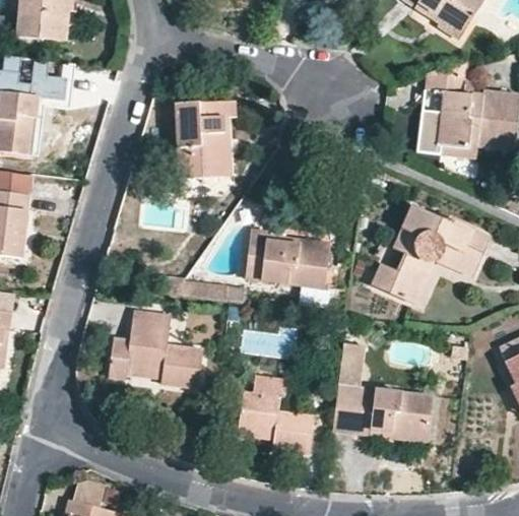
[(67,7),(67,0),(20,0),(17,36),(64,39),(67,7)]
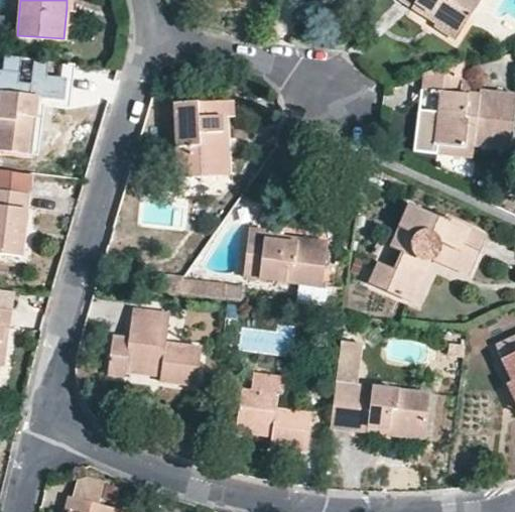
[(67,0),(67,7),(74,8),(75,0),(67,0)]
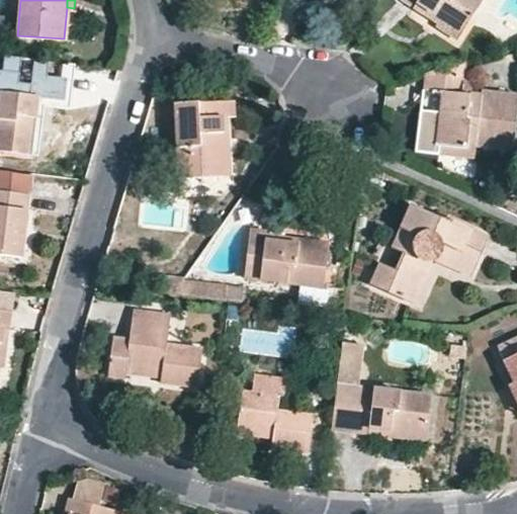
[(402,0),(413,7),(417,1),(461,30),(481,0),(402,0)]
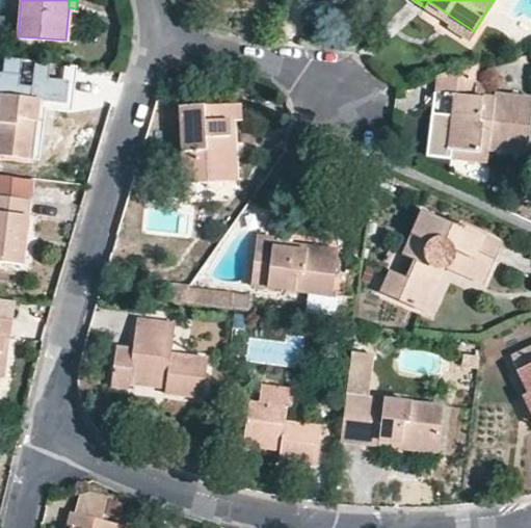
[(428,1),(424,7),(448,23),(447,26),(468,40),(474,31),(428,1)]
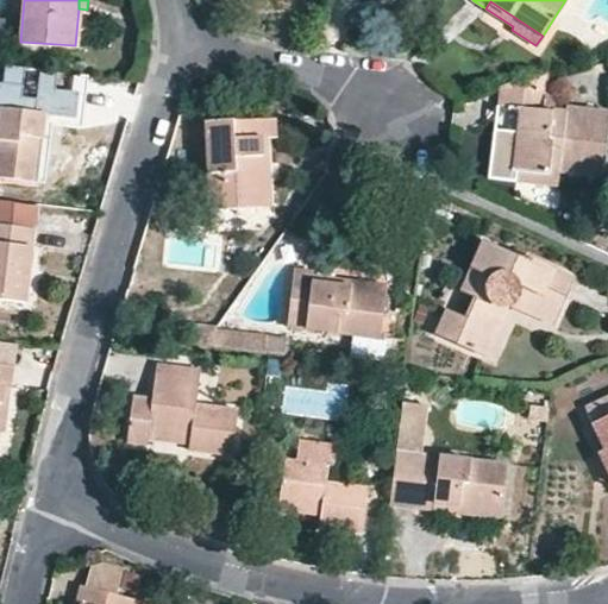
[(54,112),(60,70),(2,63),(0,81),(0,106),(46,111),(54,112)]
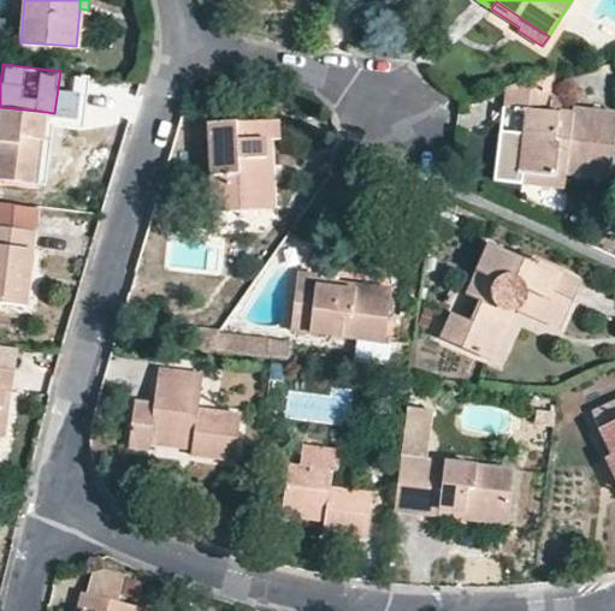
[(553,110),(559,70),(504,84),(501,104),(512,106),(520,107),(513,165),(566,171),(567,168),(609,173),(614,130),(614,111),(575,106),(574,113),(553,110)]
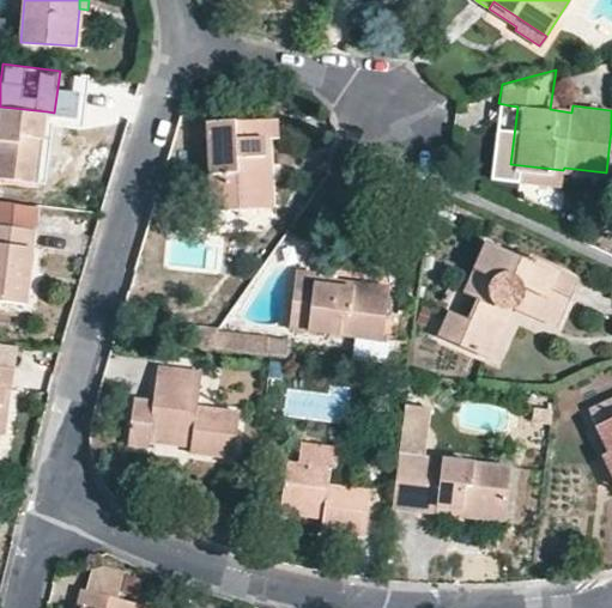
[(517,107),(509,105),(500,177),(562,184),(563,170),(510,164),(517,107)]
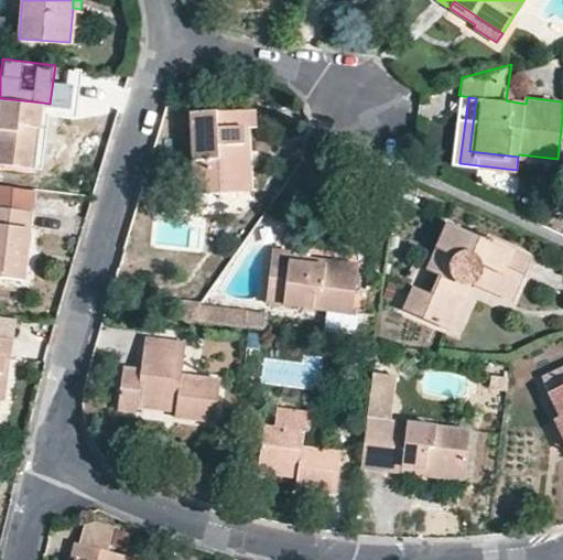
[(43,103),(0,98),(0,161),(35,165),(43,103)]
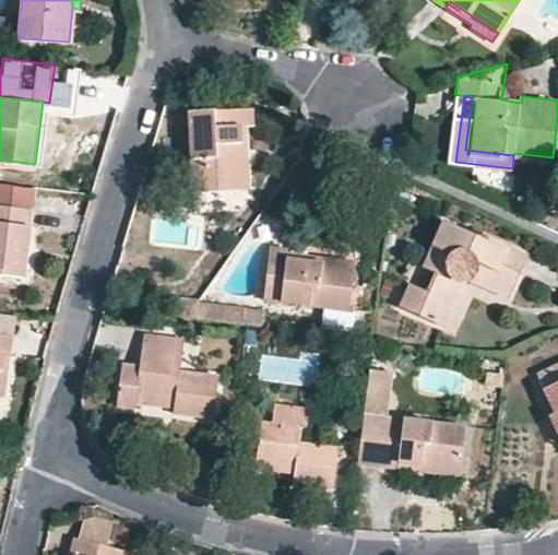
[(43,165),(49,103),(43,102),(35,164),(43,165)]
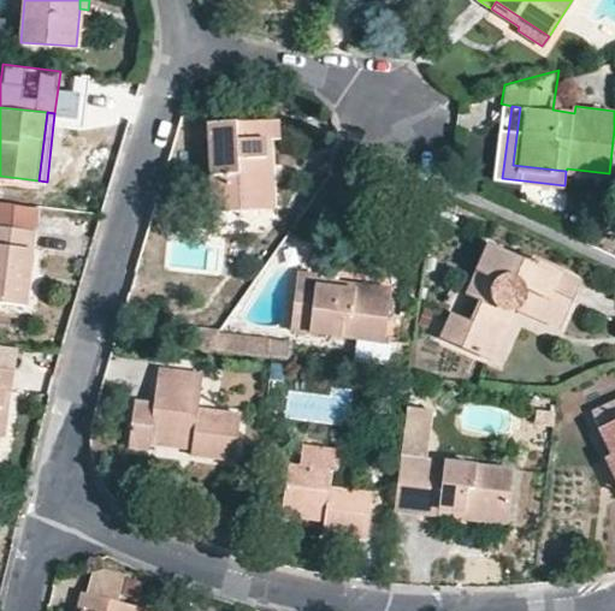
[(264,135),(271,135),(279,135),(279,118),(207,123),(212,209),(266,207),(264,135)]
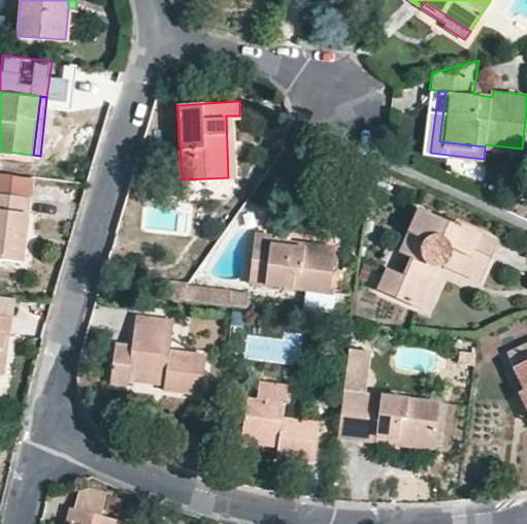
[(235,177),(232,116),(226,116),(228,177),(235,177)]
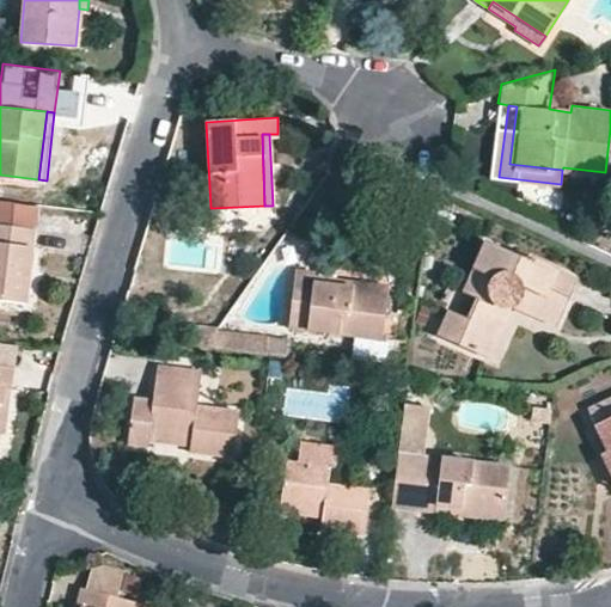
[(36,221),(38,202),(0,197),(0,299),(20,301),(24,279),(29,279),(36,221)]
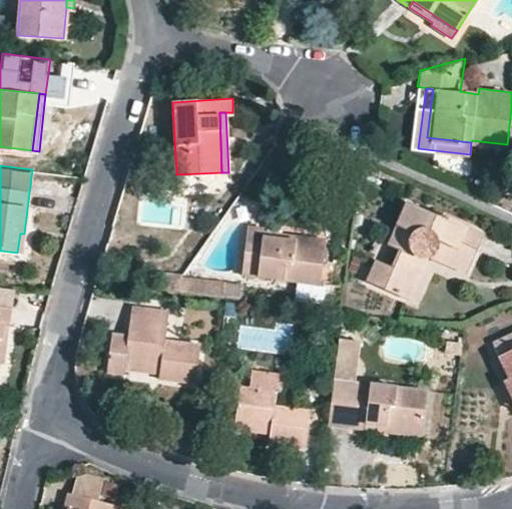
[(442,217),(407,202),(388,242),(399,247),(391,267),(375,260),(366,279),(407,297),(427,253),(465,271),(483,231),(444,214),(442,217)]
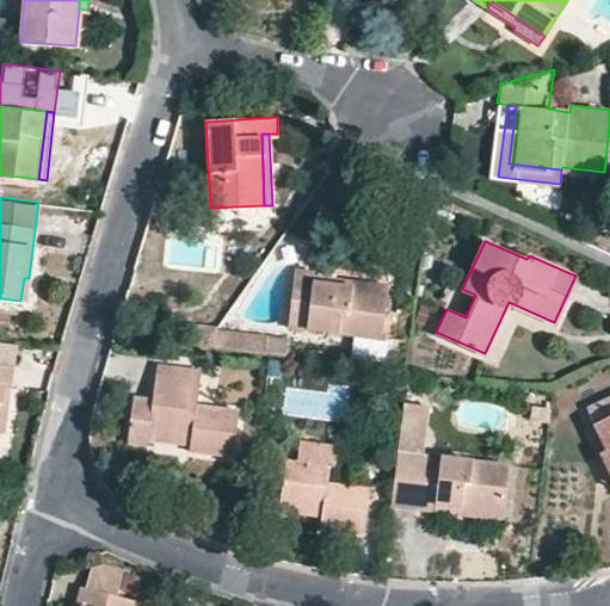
[(312,280),(314,272),(295,270),(288,325),(353,333),(381,336),(387,290),(312,280)]
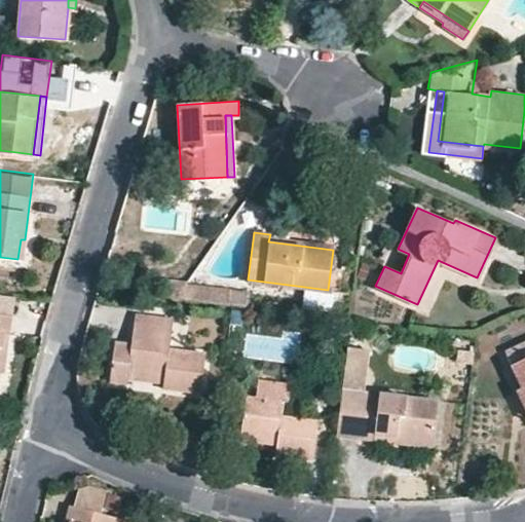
[(334,243),(270,234),(268,241),(333,250),(334,243)]
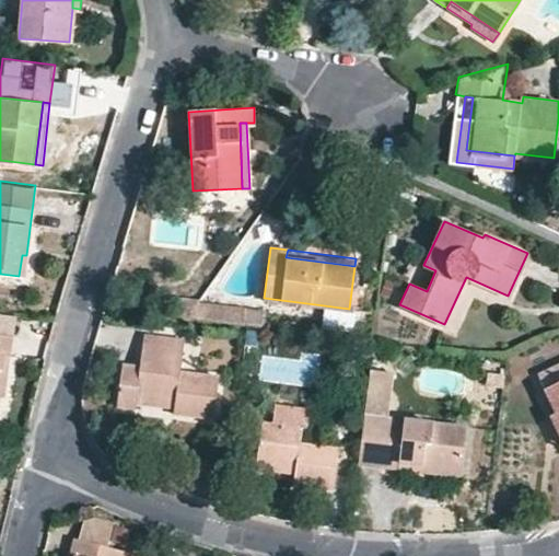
[(380,287),(379,291),(387,296),(394,282),(385,277),(380,287)]
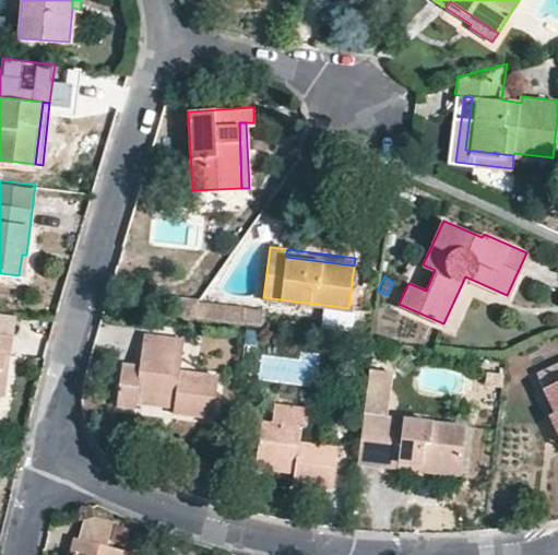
[(199,299),(200,298),(171,294),(167,313),(188,316),(199,299)]
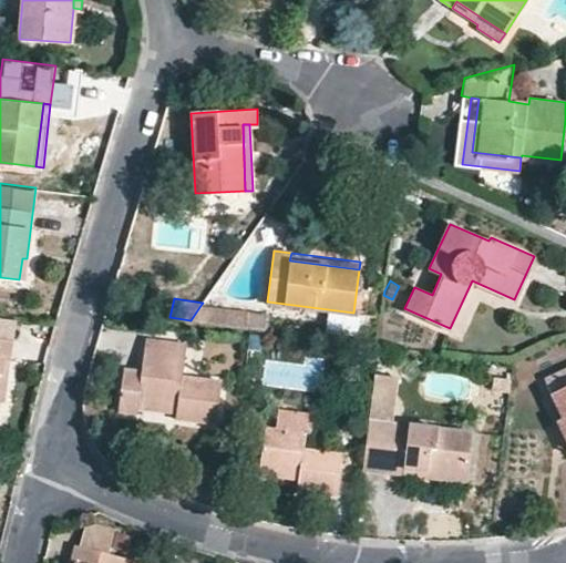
[(202,304),(191,320),(228,325),(229,307),(202,304)]
